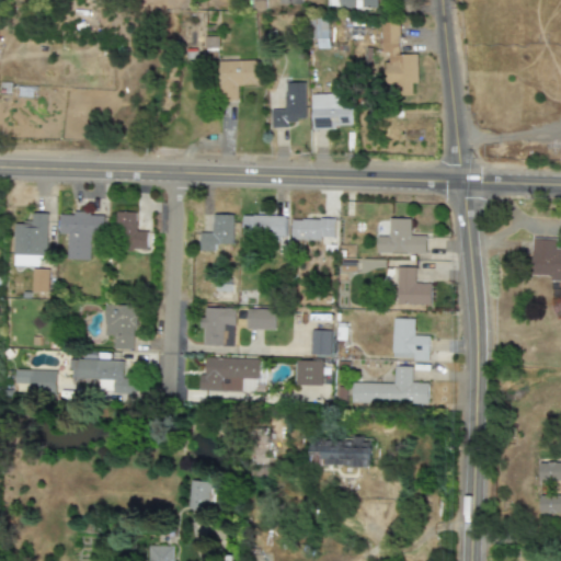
[(328,0),(329,9),(364,9),(364,8),(376,8),(375,0),(328,0)]
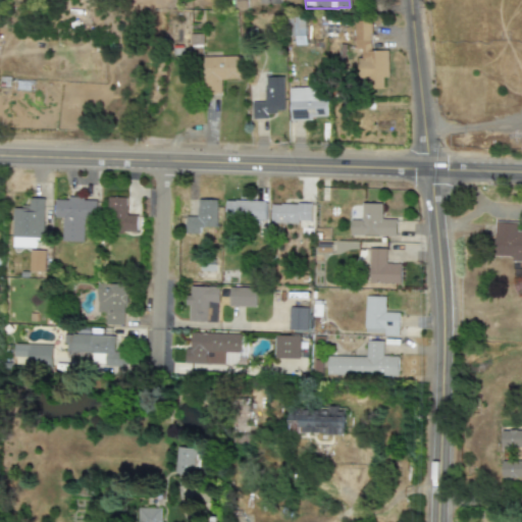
[(371,21),(355,21),(355,51),(363,51),(363,89),(383,89),(383,79),(387,79),(387,51),(371,51),(371,21)]
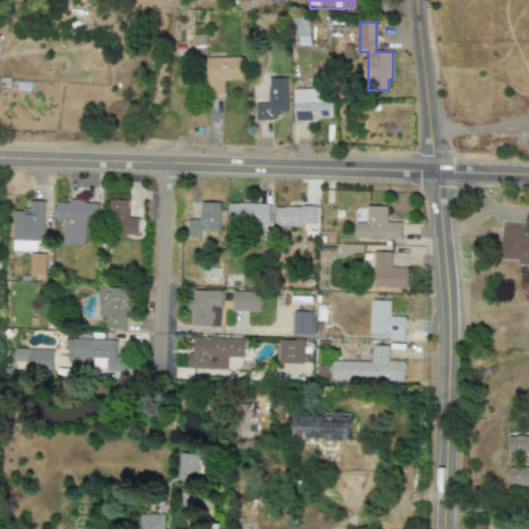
[(206,35),(191,35),(190,55),(205,55),(206,35)]
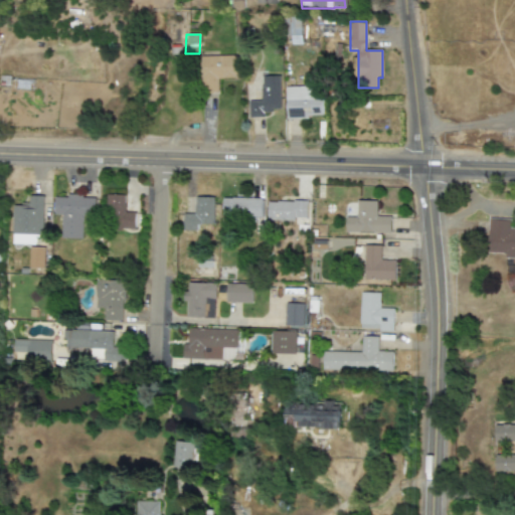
[(280,111),(280,76),(262,76),(262,102),(248,102),(248,118),(265,118),(265,112),(280,111)]
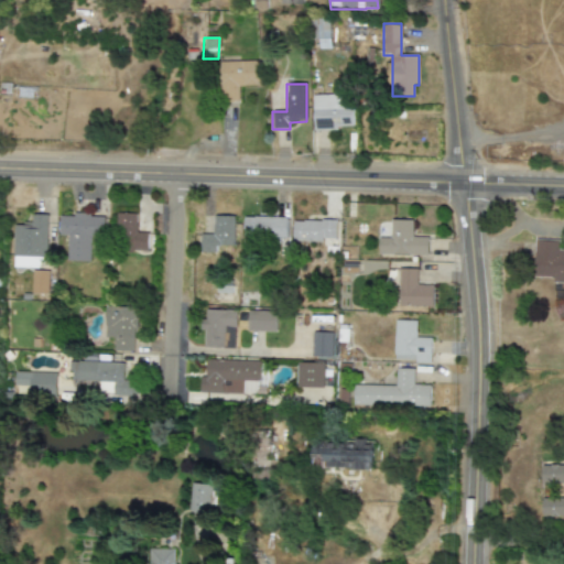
[(351,129),(351,95),(313,96),(313,129),(351,129)]
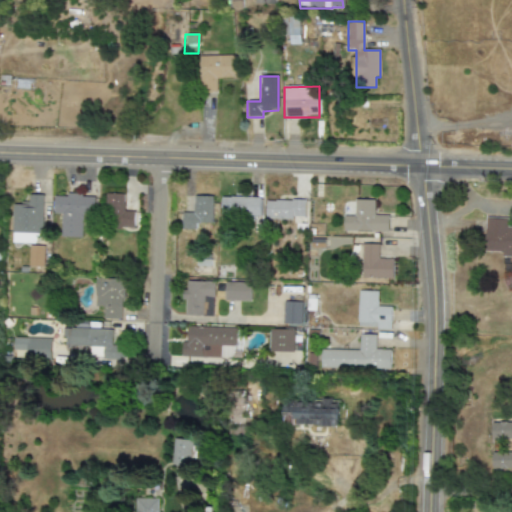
[(134,212),(123,212),(124,194),(107,194),(106,228),(134,229),(134,212)]
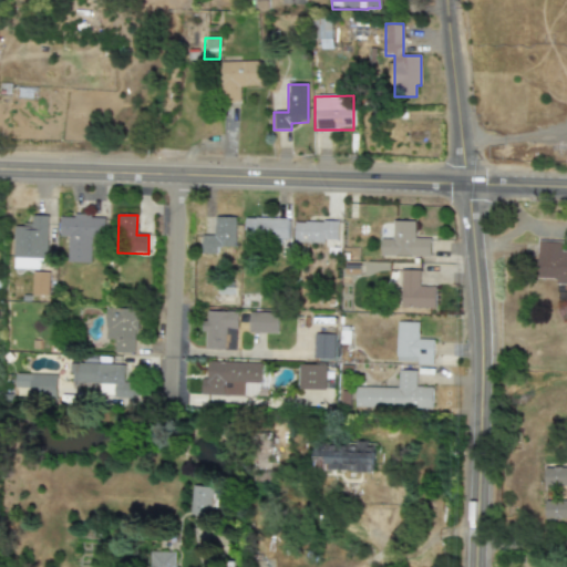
[(14,226),(13,269),(40,269),(40,260),(47,260),(48,216),(32,216),(31,226),(14,226)]
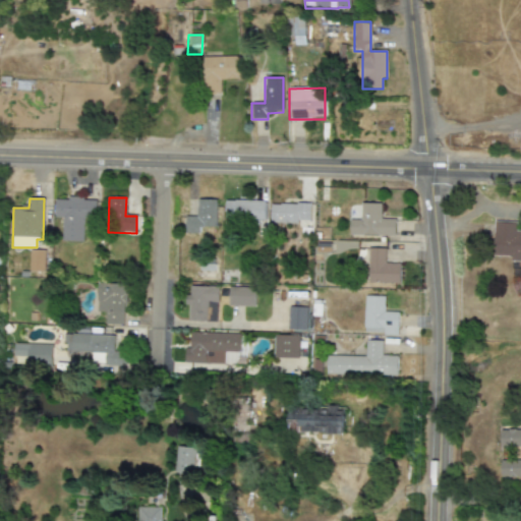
[(96,199),(55,198),(55,218),(62,218),(62,242),(83,242),(83,219),(96,219),(96,199)]
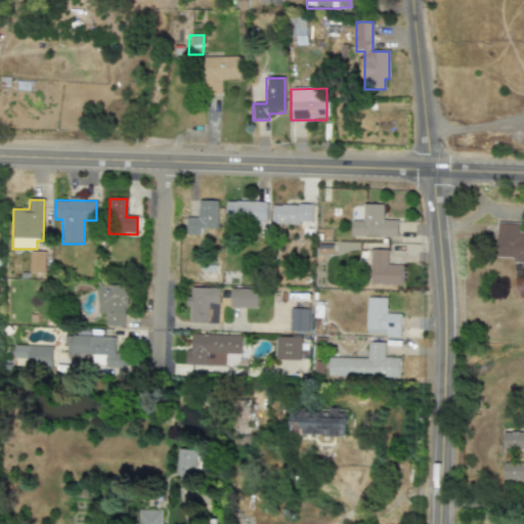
[(217,202),(198,202),(198,218),(186,218),(186,235),(200,235),(200,229),(216,229),(217,202)]
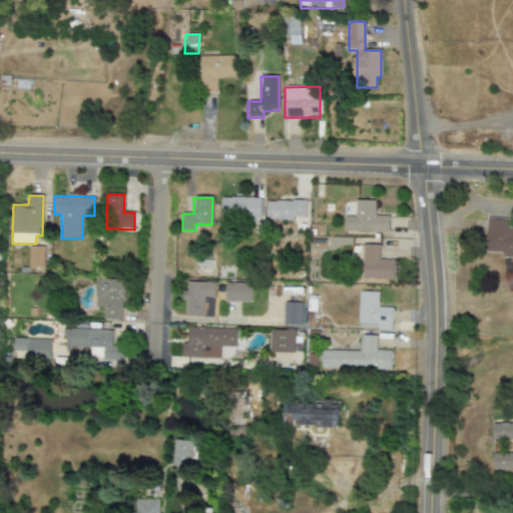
[(220,197),(220,217),(260,218),(260,198),(220,197)]
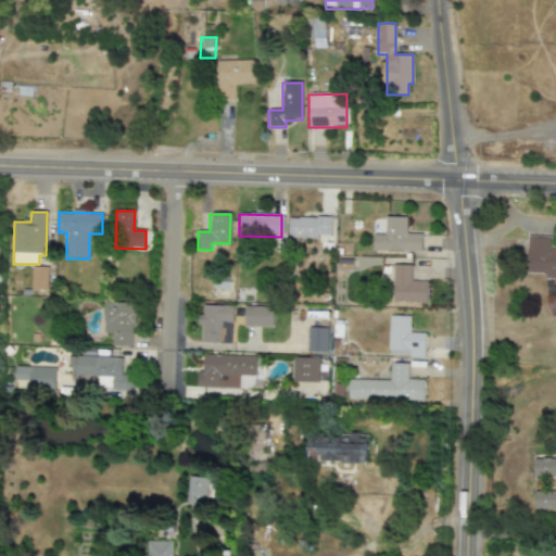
[(288,237),(331,238),(331,218),(289,217),(288,237)]
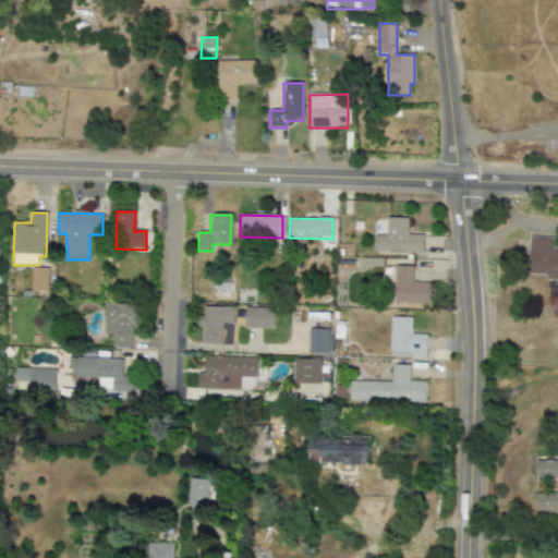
[(408,219),(387,218),(387,237),(375,237),(374,253),(423,253),(424,235),(408,234),(408,219)]
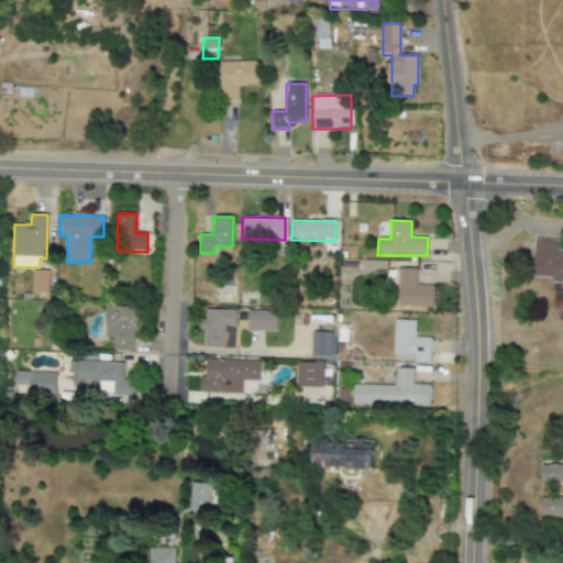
[(432,285),(417,285),(417,269),(398,268),(397,306),(432,307),(432,285)]
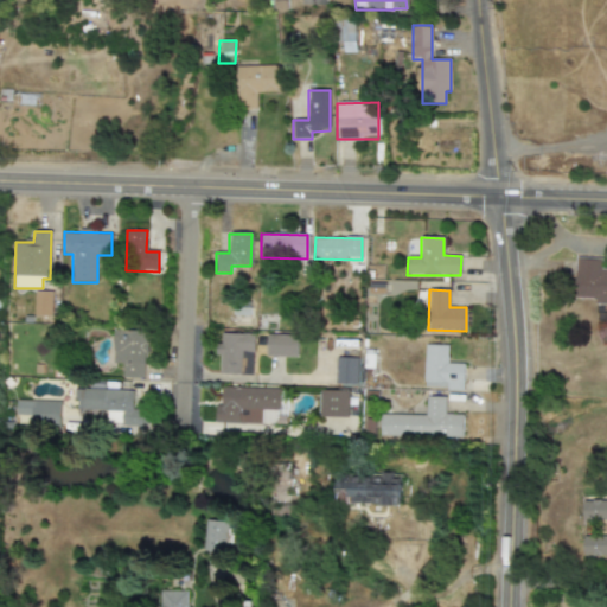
[(34,317),(52,317),(52,293),(34,292),(34,317)]
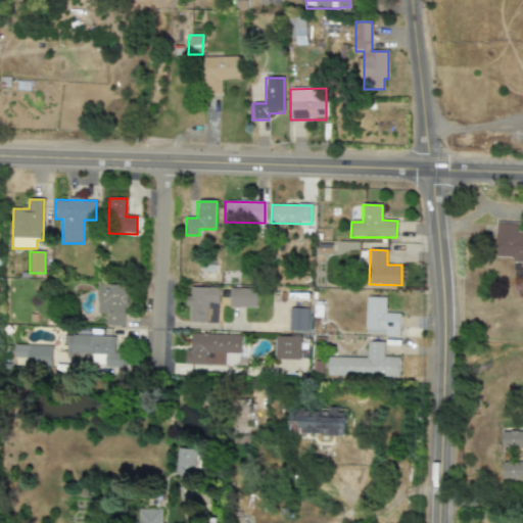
[(97,314),(105,314),(105,327),(125,327),(126,285),(98,284),(97,314)]
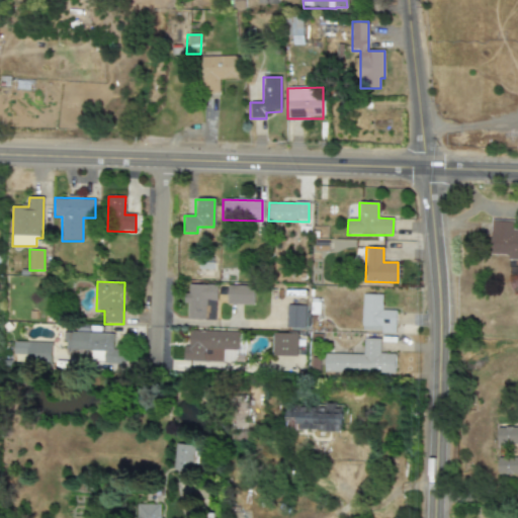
[(217,285),(187,284),(187,320),(217,320),(217,285)]
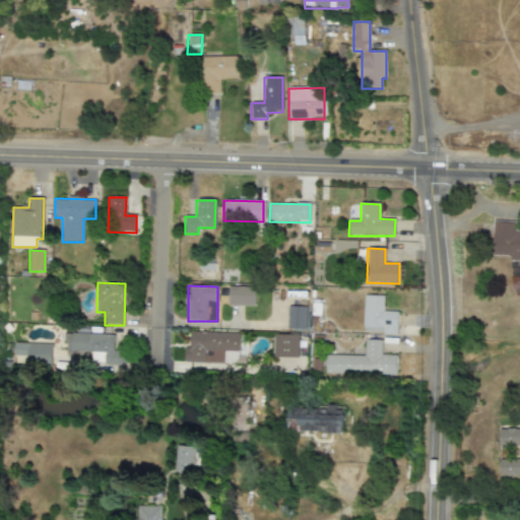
[(255,287),(229,287),(229,306),(255,306),(255,287)]
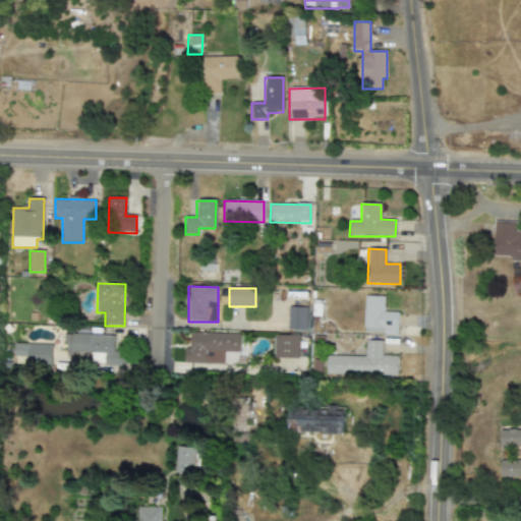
[(398,335),(399,312),(384,312),(385,297),(364,296),(363,334),(398,335)]
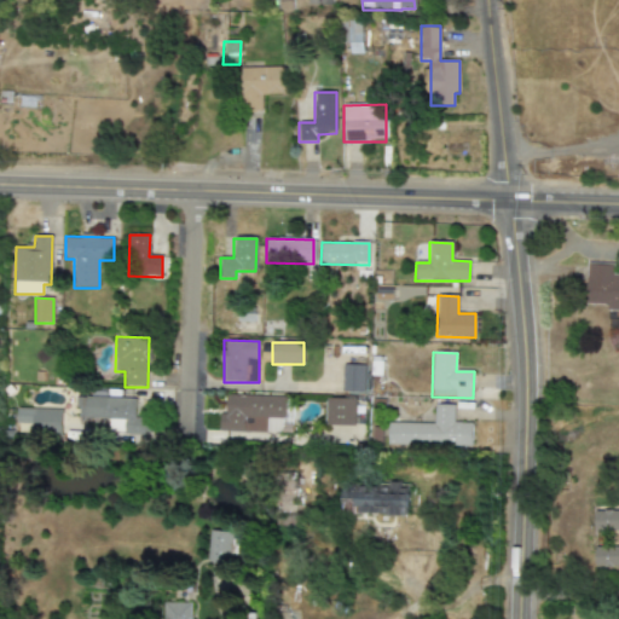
[(341,392),(364,393),(365,365),(342,365),(341,392)]
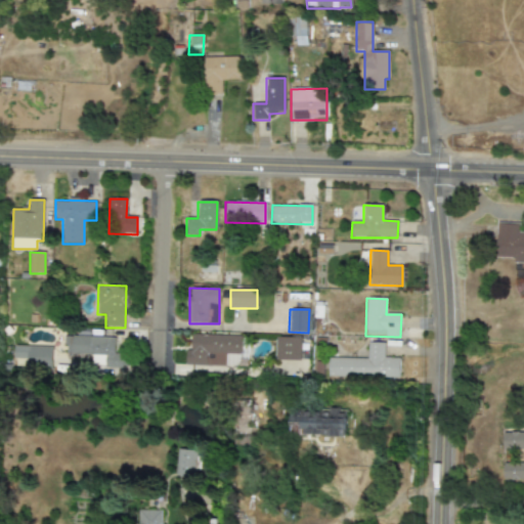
[(115,338),(66,336),(64,354),(92,355),(92,366),(122,368),(123,354),(114,354),(115,338)]
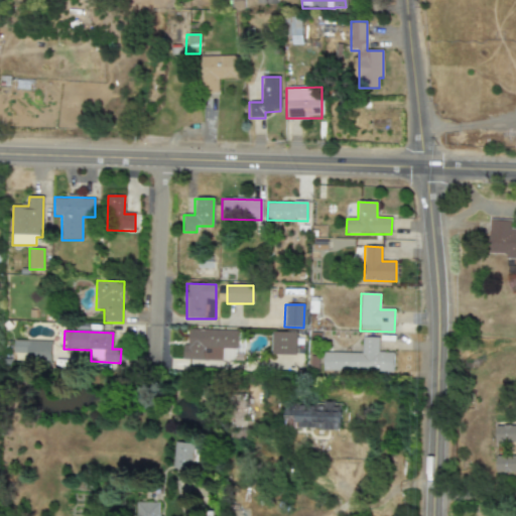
[(238,331),(188,331),(188,345),(182,345),(182,360),(243,361),(243,352),(238,352),(238,331)]
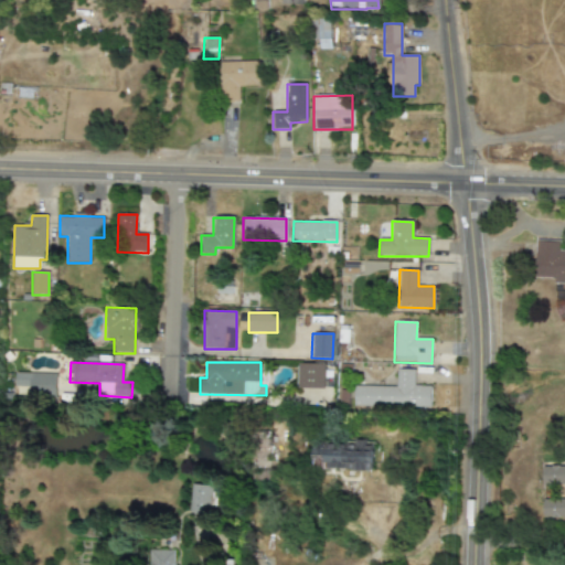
[(323,390),(324,364),(298,364),(297,388),(323,390)]
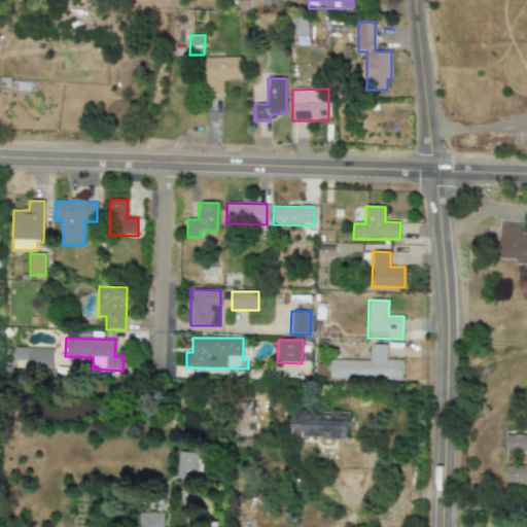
[(330,360),(329,379),(401,380),(401,360),(387,360),(387,345),(370,345),(370,361),(330,360)]
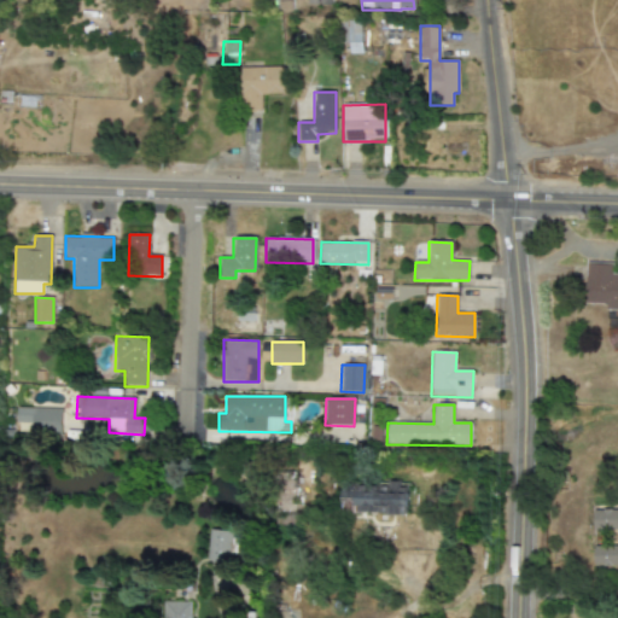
[(31,432),(60,433),(62,409),(17,408),(16,424),(31,424),(31,432)]
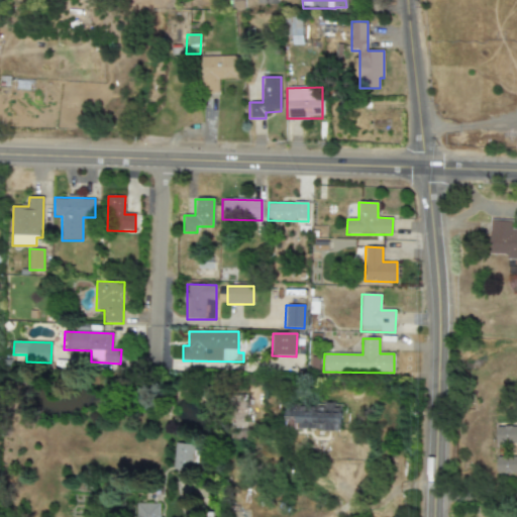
[(286,404),(286,417),(294,417),(293,429),(341,430),(341,405),(286,404)]
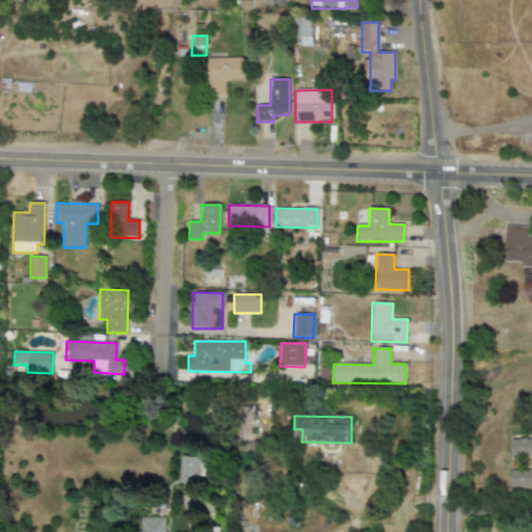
[(180,483),(200,483),(200,457),(180,457),(180,483)]
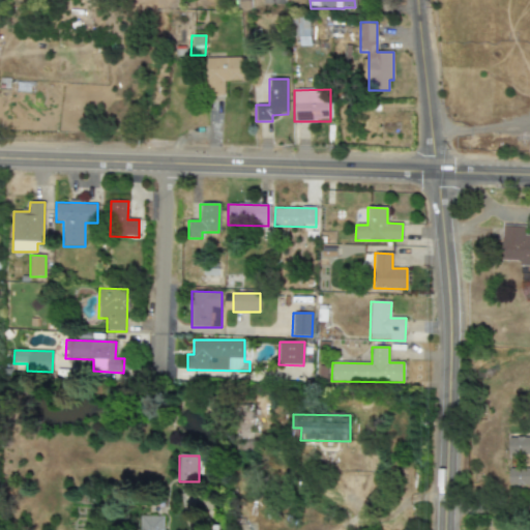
[(164,529),(164,517),(142,517),(141,529),(164,529)]
